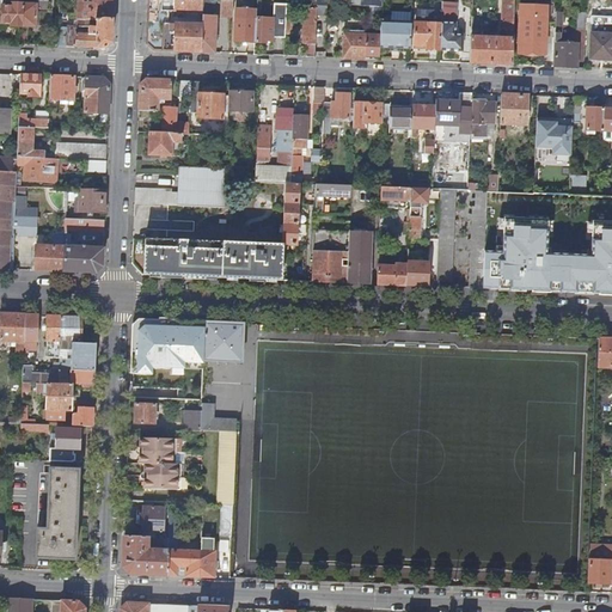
[(29,0),(30,5),(23,5),(23,26),(36,26),(36,25),(51,26),(53,7),(54,7),(54,0),(29,0)]
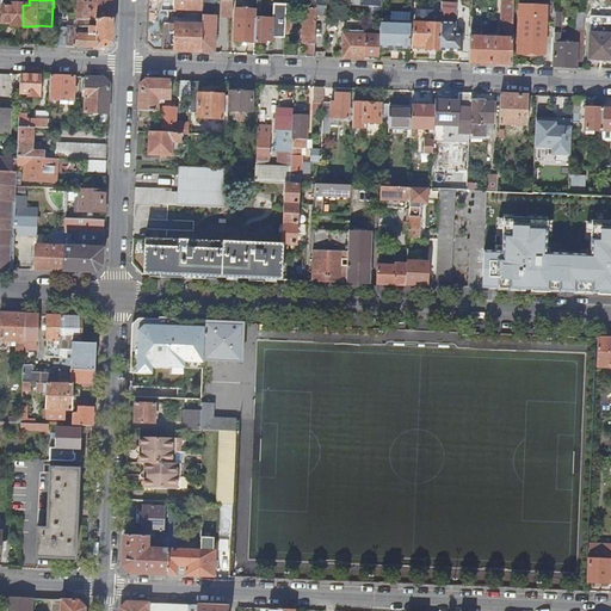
[(75,31),(59,31),(57,42),(57,47),(104,49),(111,42),(112,0),(76,0),(76,20),(75,20),(74,29),(75,31)]
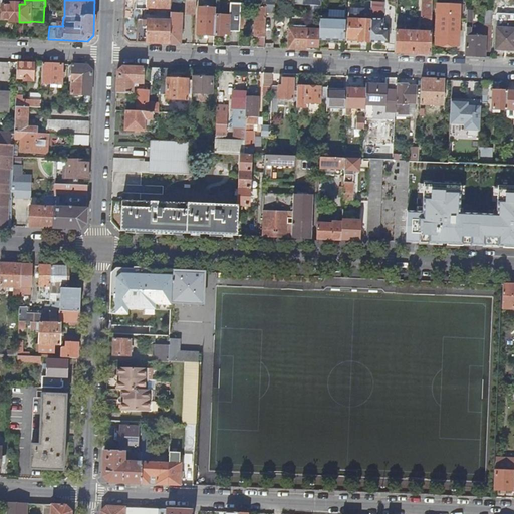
[(124,0),(123,37),(130,43),(169,44),(170,21),(142,20),(142,8),(146,9),(170,10),(171,0),(166,0),(124,0)]
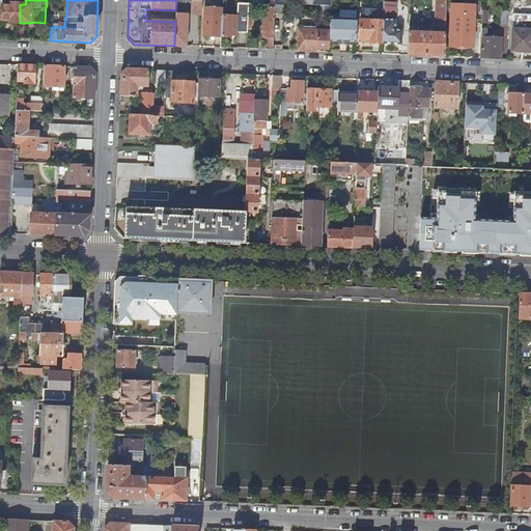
[(176,0),(175,10),(175,14),(185,14),(185,1),(183,0),(176,0)]
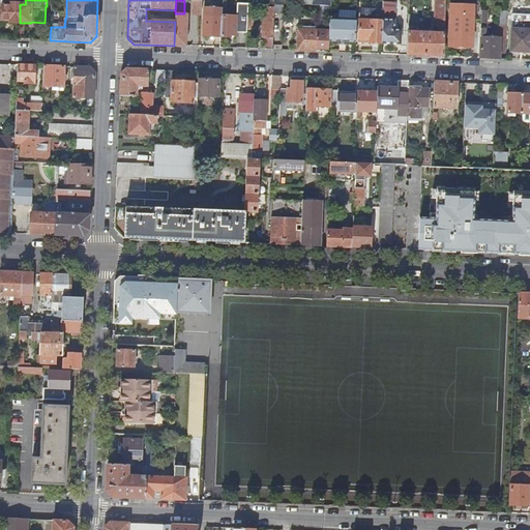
[(230,0),(222,0),(222,8),(222,10),(230,10),(230,0)]
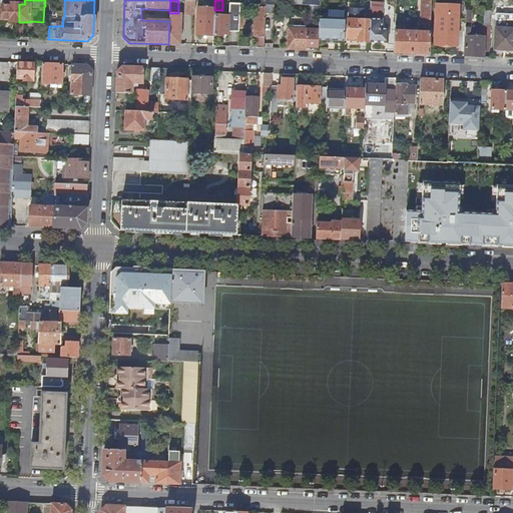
[(239,17),(239,0),(231,0),(231,17),(239,17)]
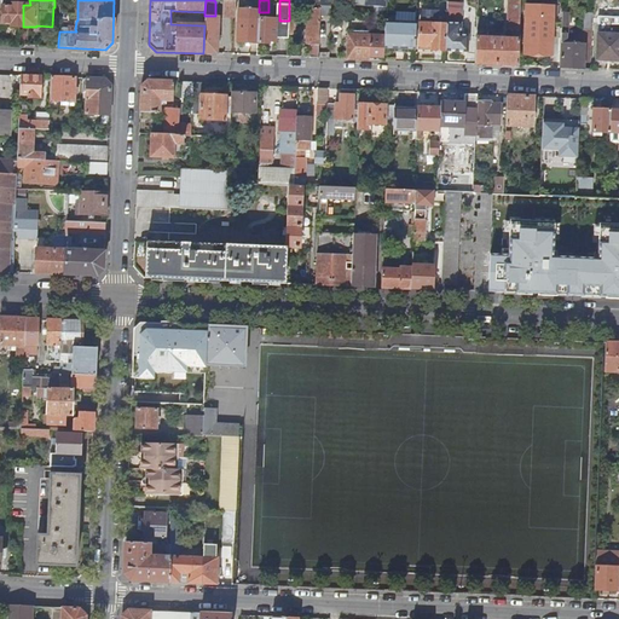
[(329,0),(319,0),(320,1),(319,13),(329,15),(329,0)]
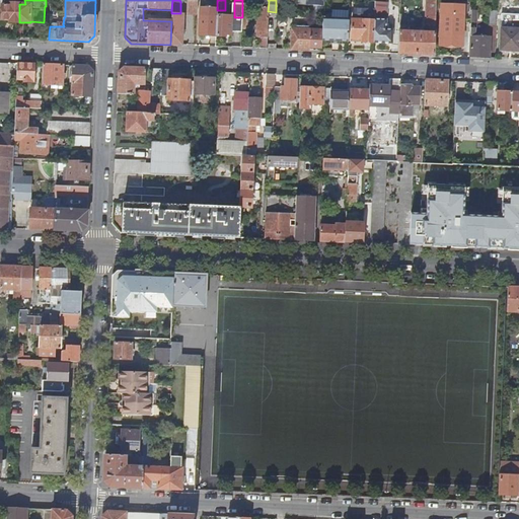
[(306,0),(306,5),(311,5),(313,5),(317,5),(316,16),(323,16),(323,14),(323,6),(323,0),(306,0)]
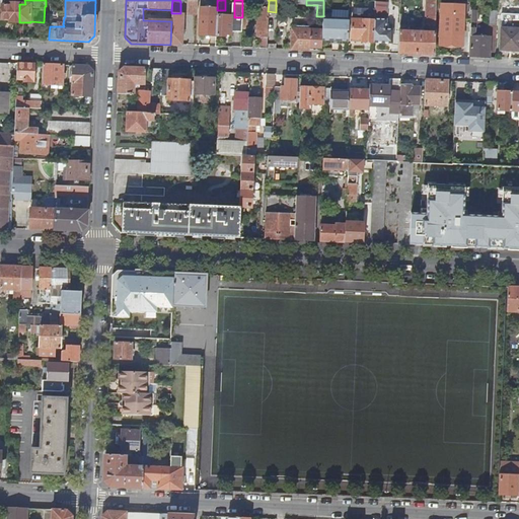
[(421,32),(399,32),(398,54),(434,55),(435,35),(435,24),(436,0),(427,0),(427,19),(428,19),(427,23),(430,26),(430,33),(423,32),(423,30),(421,30),(421,32)]
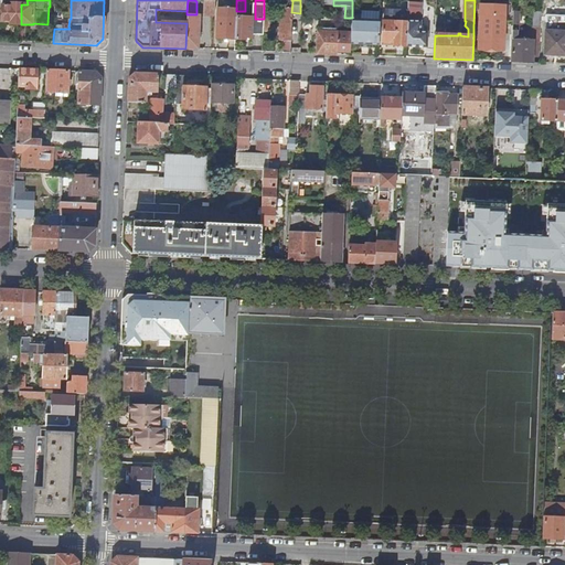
[(203,16),(214,16),(215,1),(200,1),(200,3),(203,3),(203,16)]
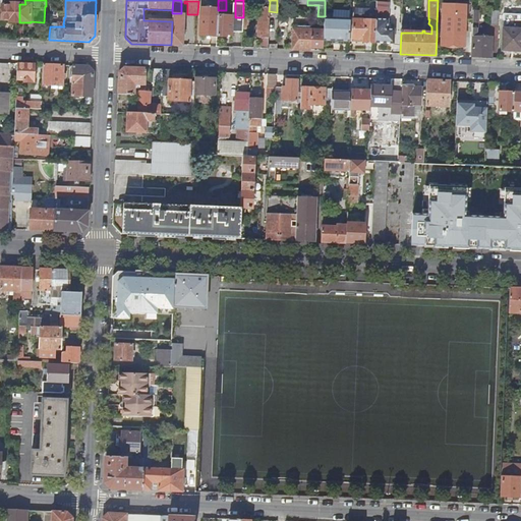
[(262,38),(262,49),(268,49),(269,14),(269,11),(270,1),(258,1),(257,38),(262,38)]
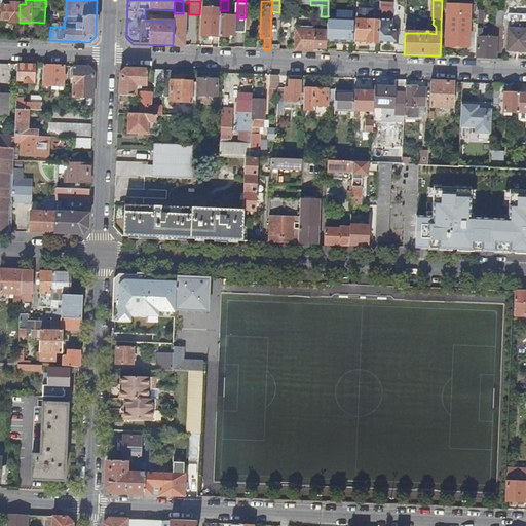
[(9,23),(20,24),(20,23),(20,4),(9,3),(9,6),(2,5),(1,21),(9,21),(9,23)]
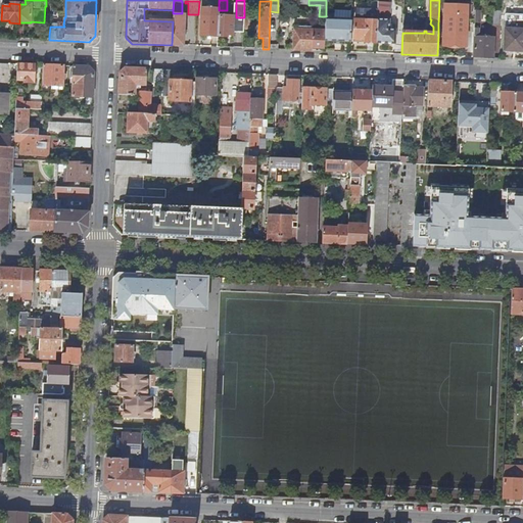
[(390,5),(378,4),(377,12),(376,43),(395,44),(396,30),(389,30),(390,5)]
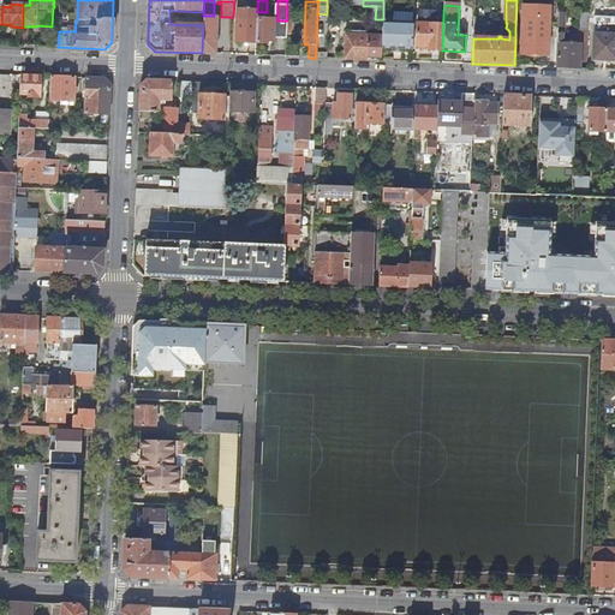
[(257,19),(257,12),(257,10),(237,10),(236,42),(256,43),(257,19)]
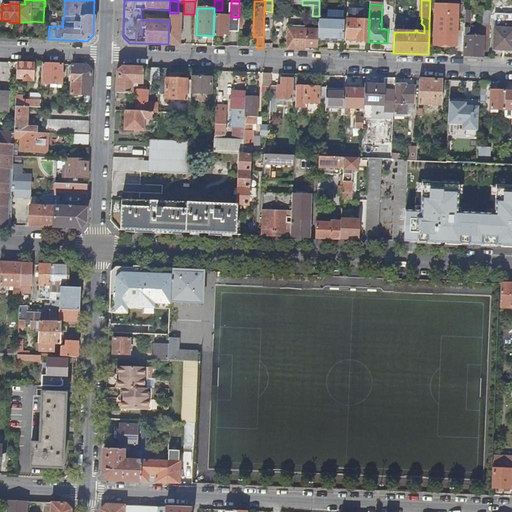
[(470,11),(465,11),(465,15),(464,36),(464,41),(464,56),(482,57),(483,37),(468,36),(468,28),(469,28),(470,11)]
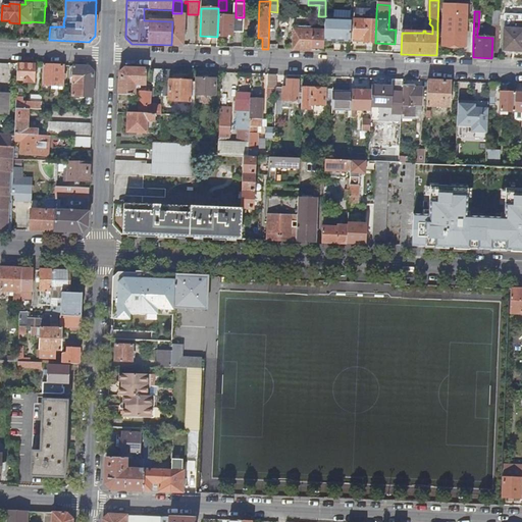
[(364,43),(375,43),(376,12),(364,12),(363,21),(354,20),(353,39),(364,40),(364,43)]
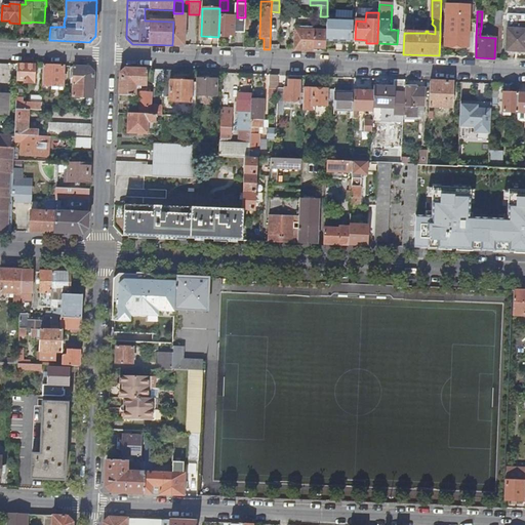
[(173,13),(173,22),(185,23),(185,13),(183,13),(173,13)]
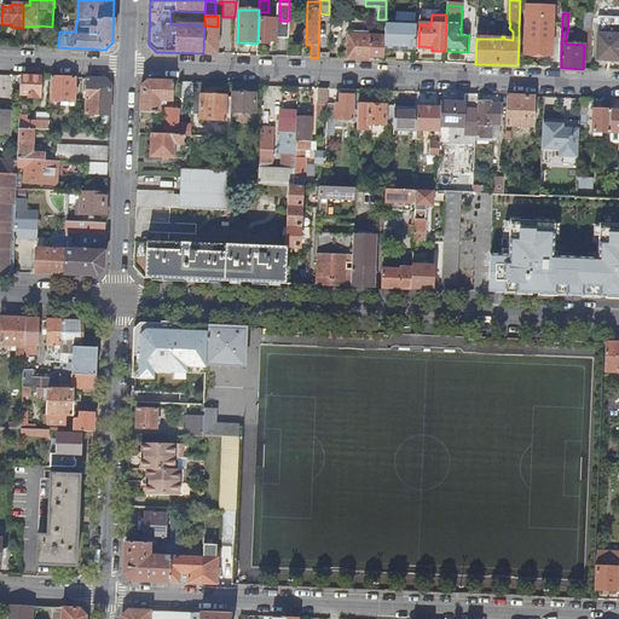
[(394,18),(386,17),(386,19),(385,38),(385,48),(394,50),(394,52),(404,53),(404,50),(415,50),(416,24),(394,23),(394,18)]
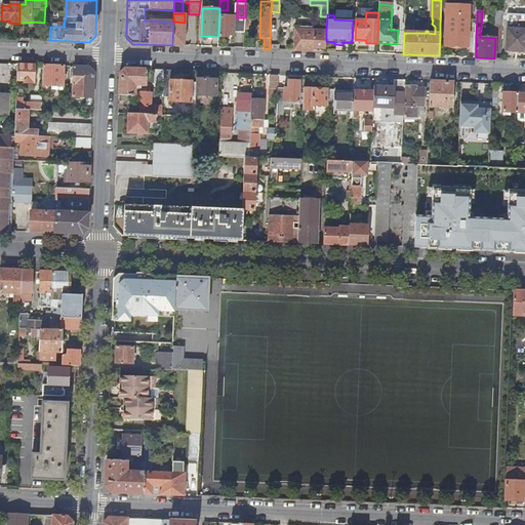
[(459,26),(440,25),(440,36),(476,37),(477,15),(460,14),(459,26)]
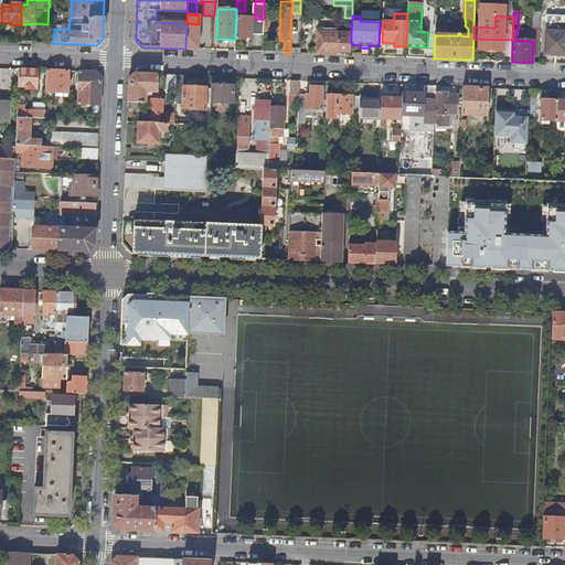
[(252,19),(236,18),(235,40),(245,40),(246,38),(251,39),(252,19)]
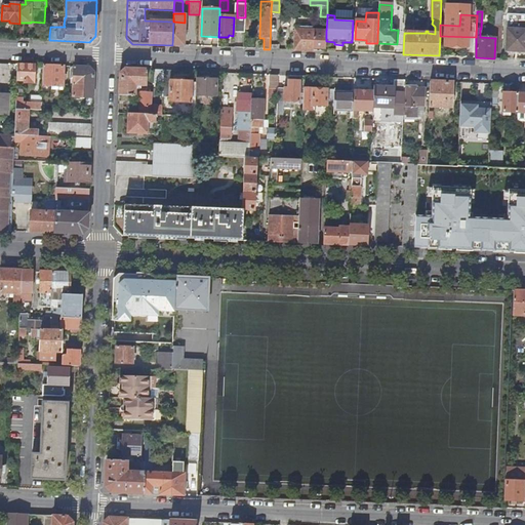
[(185,23),(173,22),(172,45),(184,46),(185,23)]
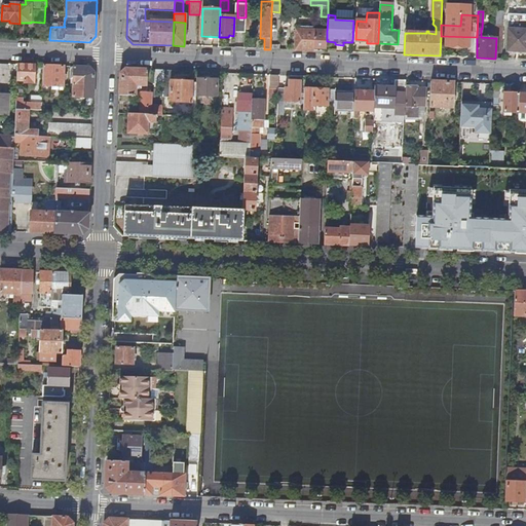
[(525,30),(508,29),(506,51),(525,51),(525,30)]
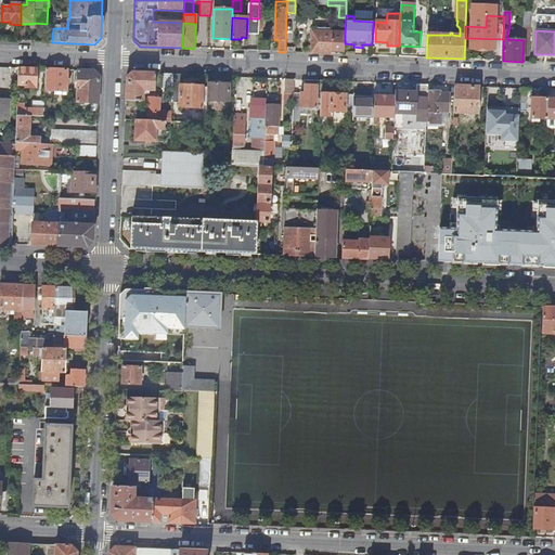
[(312,31),(312,53),(332,54),(332,51),(345,51),(345,43),(345,34),(331,33),(313,31),(312,31)]
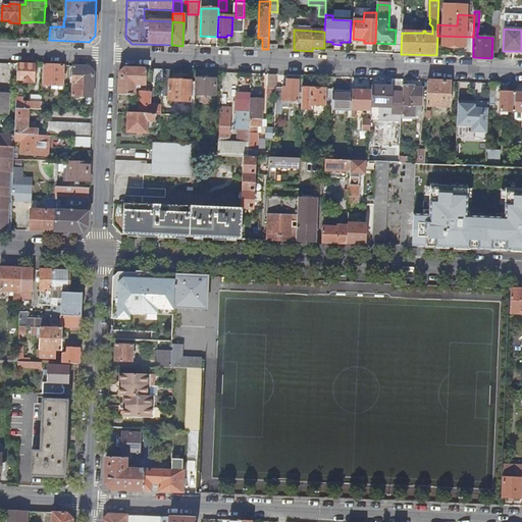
[(465,42),(464,57),(473,57),(473,42),(465,42)]
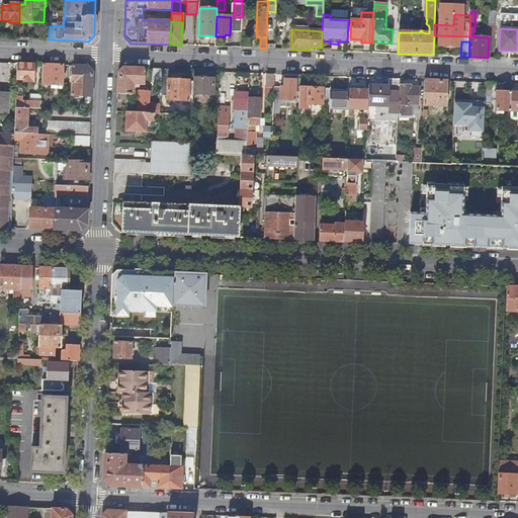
[(34,65),(17,64),(17,79),(25,79),(25,82),(33,83),(34,65)]
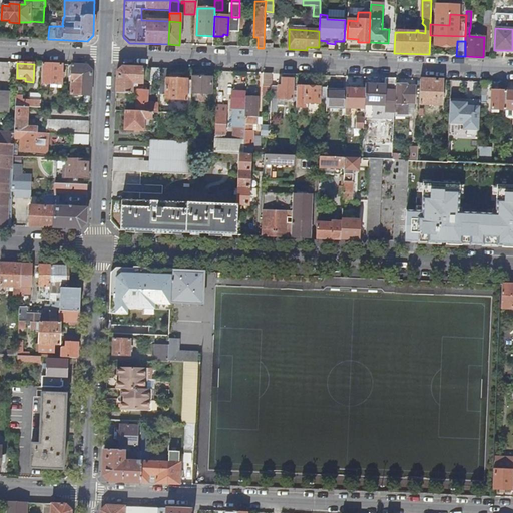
[(62,65),(42,64),(41,84),(61,85),(62,65)]
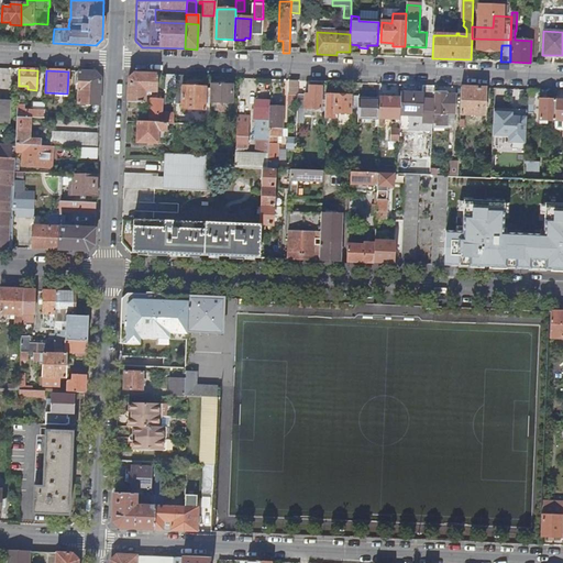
[(101,78),(96,73),(79,72),(78,105),(100,106),(101,78)]
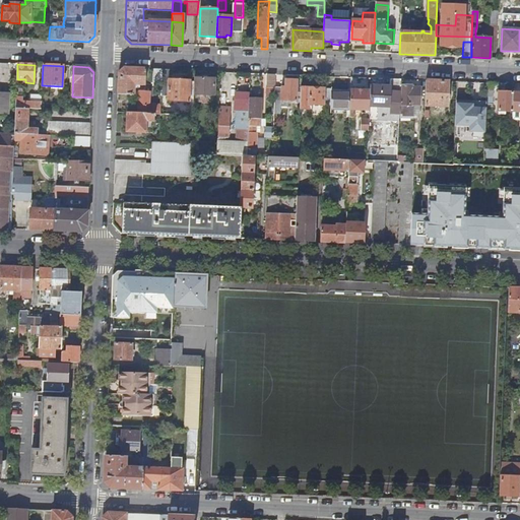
[(124,68),(119,73),(118,94),(134,95),(134,85),(145,85),(145,69),(124,68)]
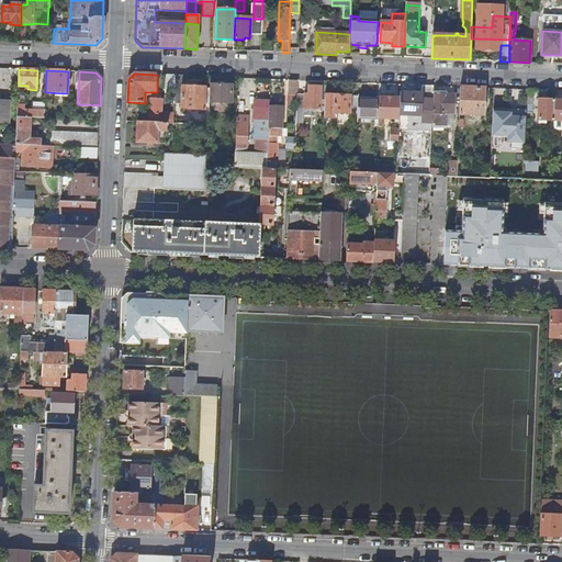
[(166,93),(175,93),(176,76),(166,75),(166,93)]
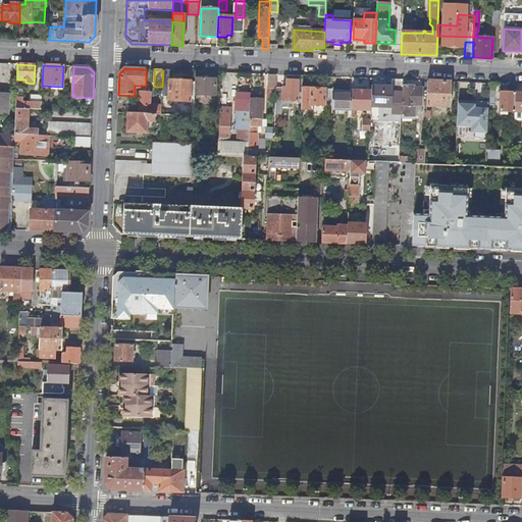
[(170,70),(163,70),(162,87),(162,101),(175,101),(174,104),(179,104),(179,102),(188,102),(188,105),(191,105),(191,95),(195,95),(195,83),(191,83),(191,82),(169,81),(170,70)]
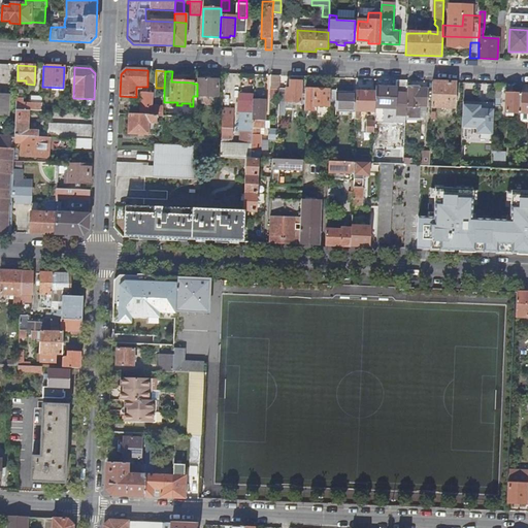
[(270,89),(279,90),(279,89),(281,75),(270,75),(270,89)]
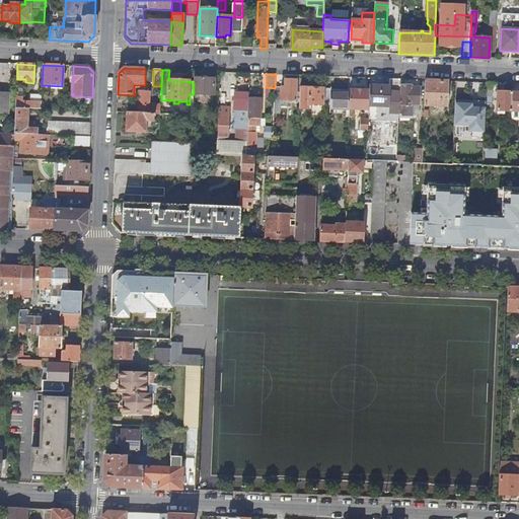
[(215,79),(194,79),(194,82),(194,94),(200,94),(200,99),(202,99),(202,102),(208,102),(208,95),(214,95),(215,79)]
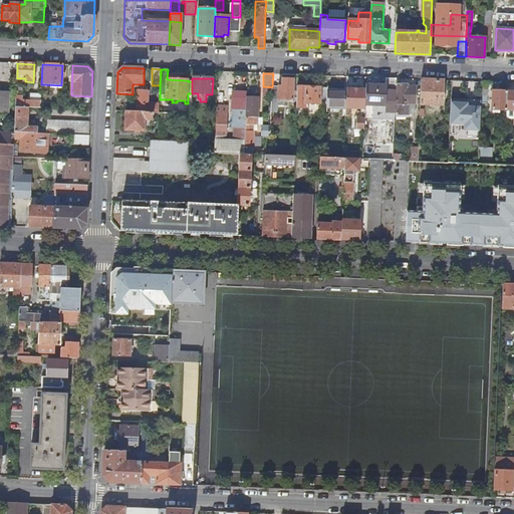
[(365,105),(396,106),(397,78),(387,78),(387,85),(366,85),(365,89),(365,105)]
